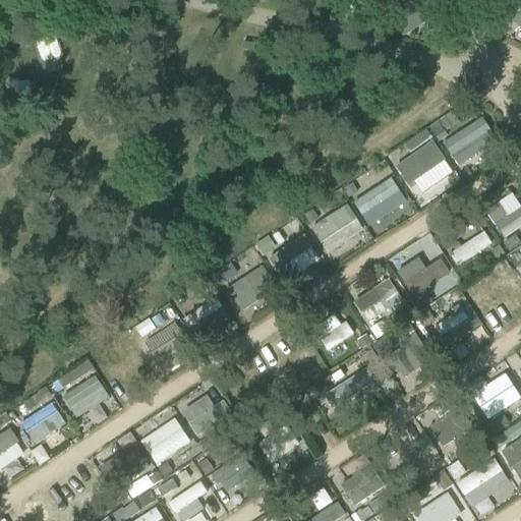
[(481,120),(443,146),(451,158),(452,158),(458,166),(496,141),(489,132),(481,120)]
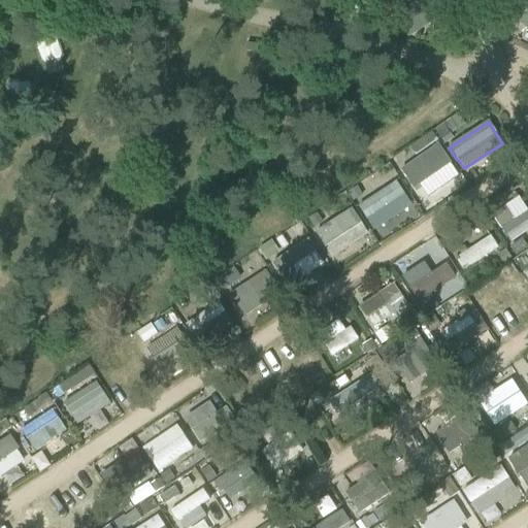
[(438,142),(399,168),(413,189),(420,185),(427,196),(460,174),(438,142)]
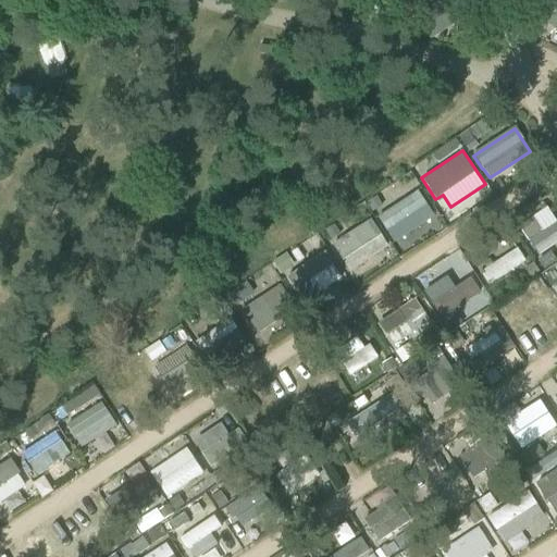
[(419,190),(378,217),(394,243),(435,218),(419,190)]
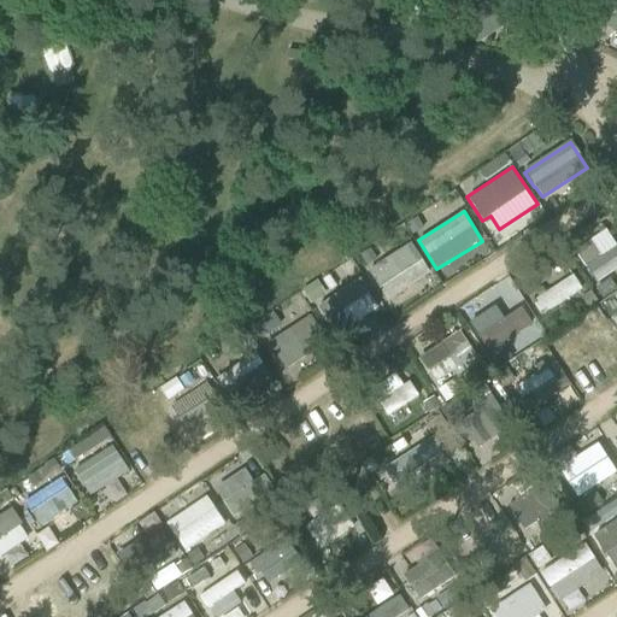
[(369,269),(386,300),(430,276),(413,245),(369,269)]
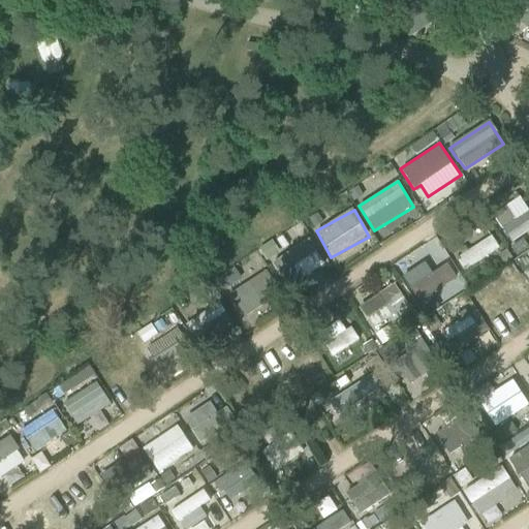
[(528,212),(501,227),(508,240),(528,228),(528,212)]
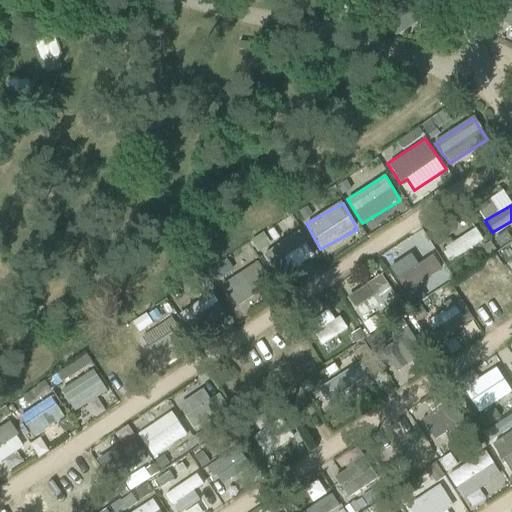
[(441,250),(449,262),(483,241),(475,228),(441,250)]
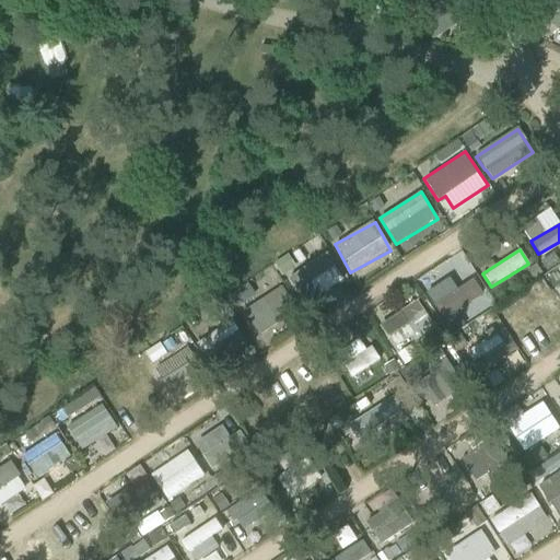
[(280,289),(244,313),(259,335),(295,312),(280,289)]
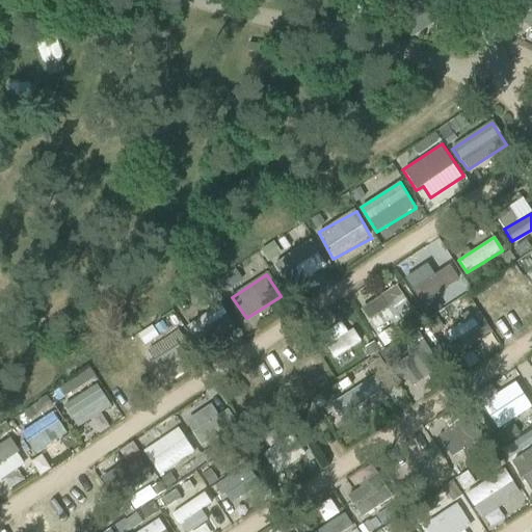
[(489,302),(501,323),(529,308),(517,287),(489,302)]
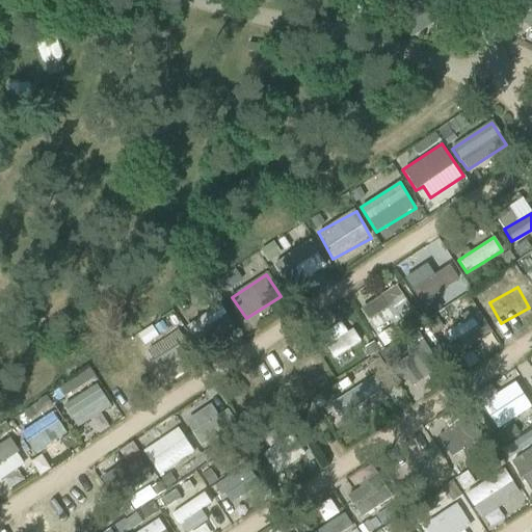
[(381,300),(364,312),(365,313),(376,330),(410,308),(403,297),(387,309),(381,300)]
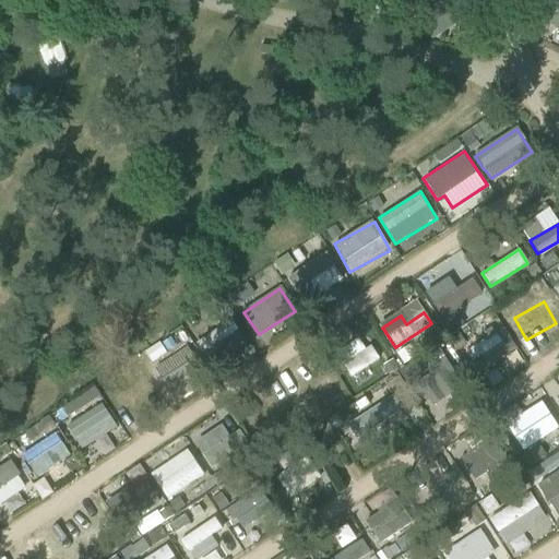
[(230,321),(198,345),(213,366),(246,343),(230,321)]
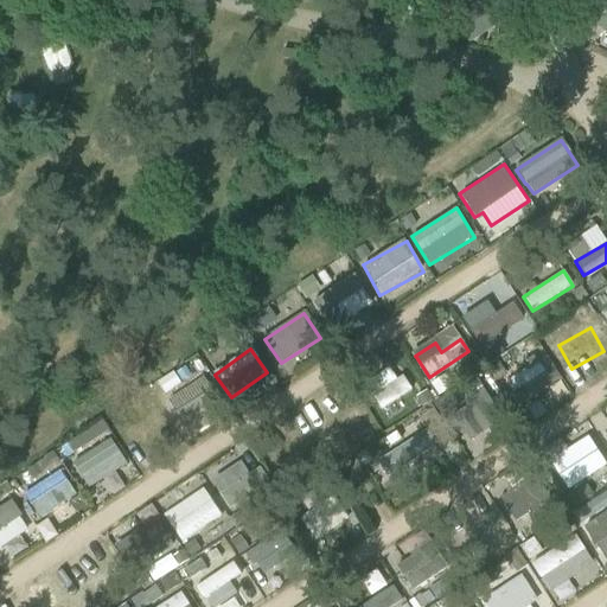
[(549,359),(505,377),(516,403),(560,385),(549,359)]
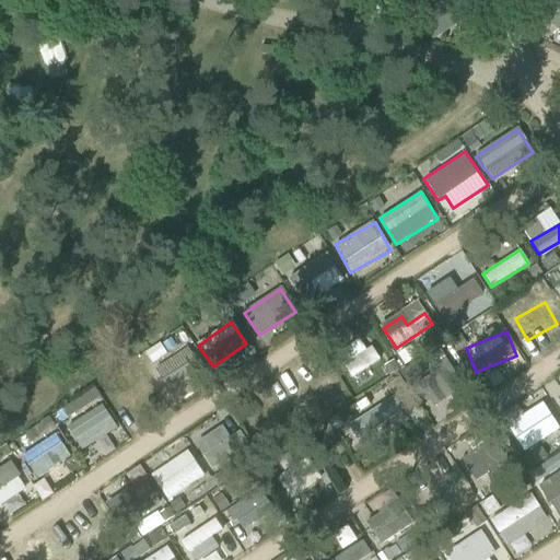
[(188,349),(154,371),(170,395),(203,373),(188,349)]
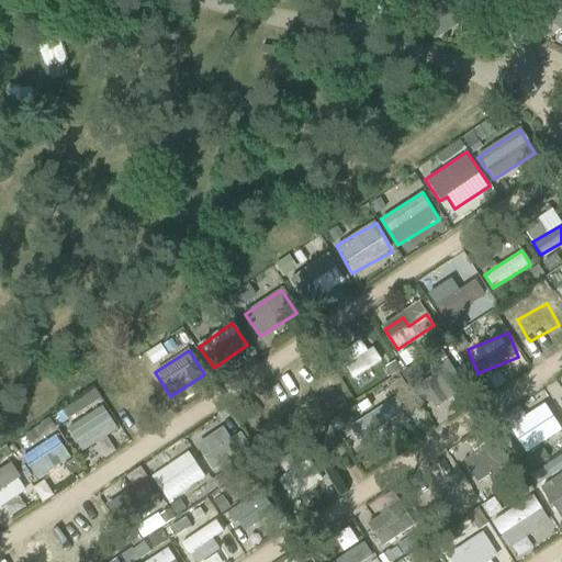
[(448,362),(418,383),(427,395),(436,408),(465,389),(448,362)]
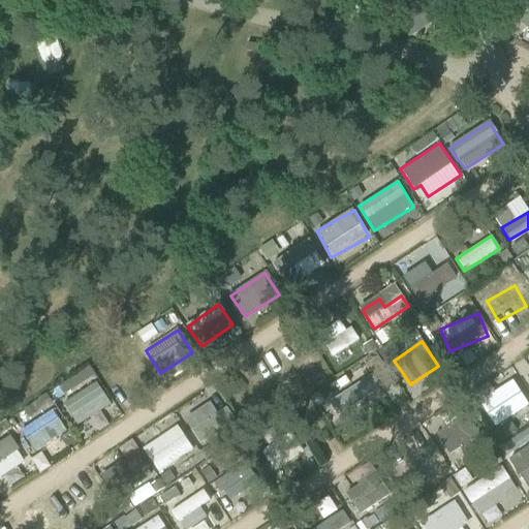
[(337,416),(381,387),(371,372),(327,402),(337,416)]
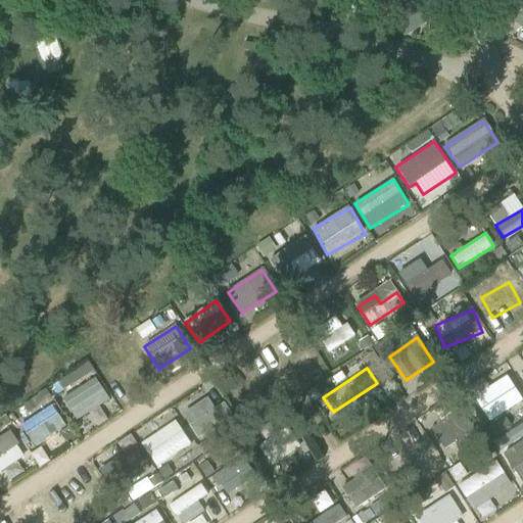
[(507,379),(476,399),(490,422),(521,402),(507,379)]
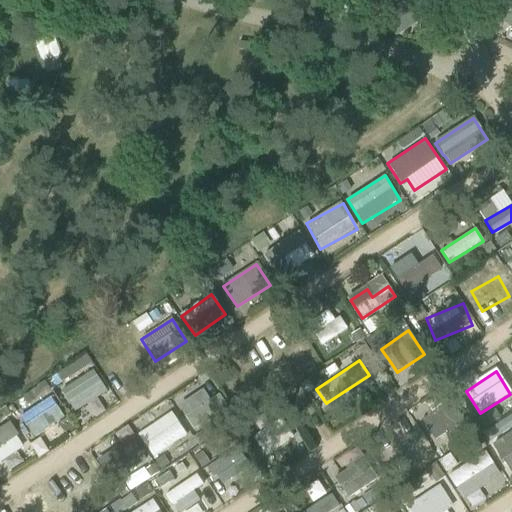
[(93,372),(61,393),(74,413),(106,392),(93,372)]
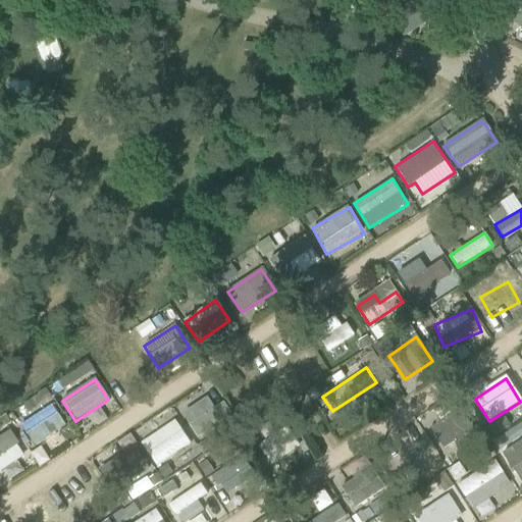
[(226,403),(189,423),(196,436),(233,417),(226,403)]
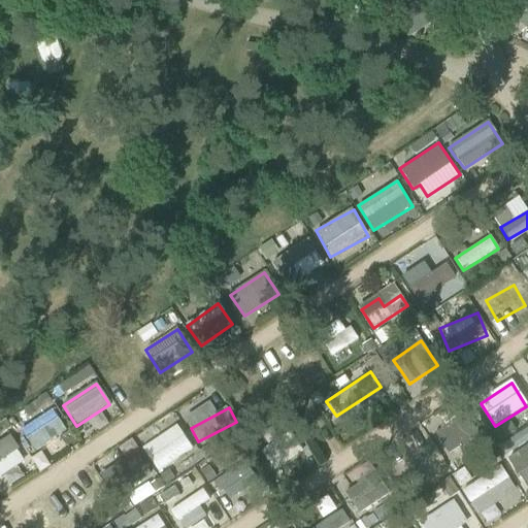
[(61,450),(55,438),(67,431),(54,408),(24,426),(43,459),(61,450)]
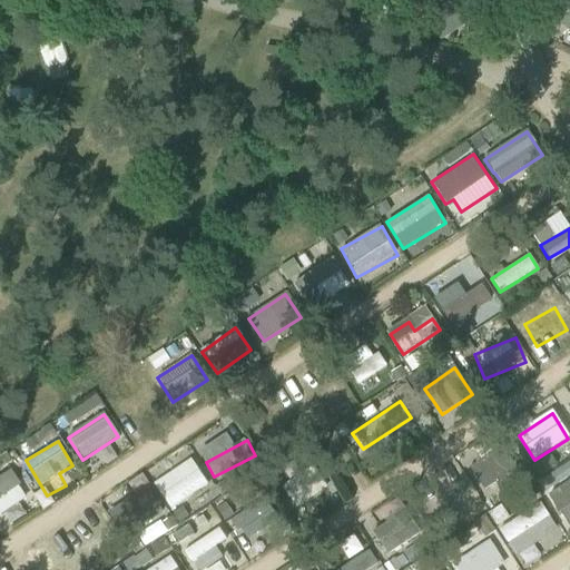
[(507,478),(517,459),(485,442),(482,448),(485,450),(471,477),(487,485),(494,471),(507,478)]
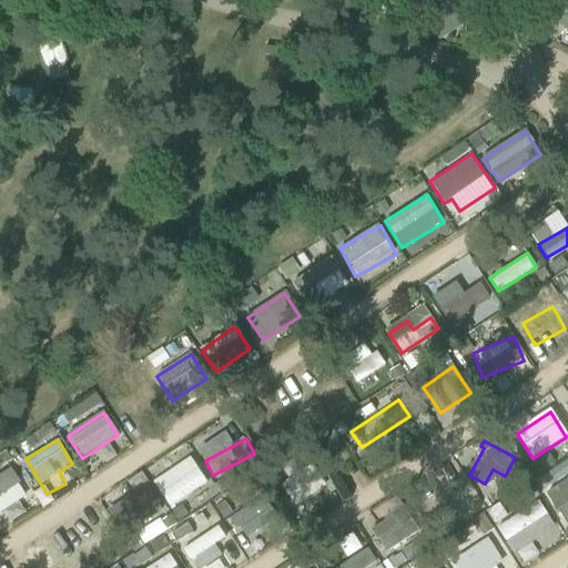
[(152,482),(170,507),(208,482),(191,456),(152,482)]
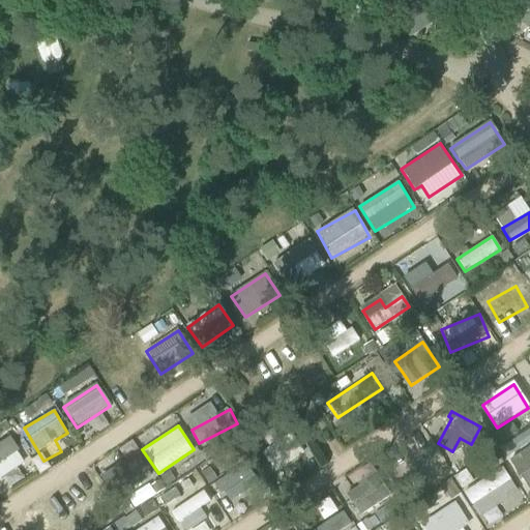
[(262,452),(276,472),(304,451),(290,432),(262,452)]
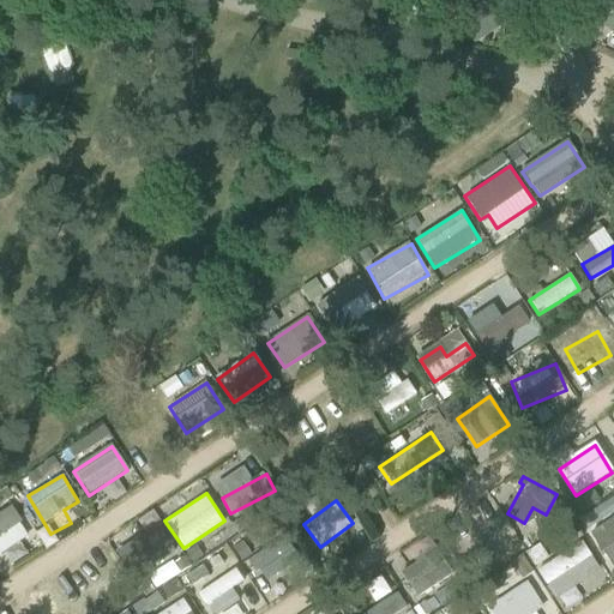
[(0,559),(32,539),(11,506),(0,512),(0,559)]
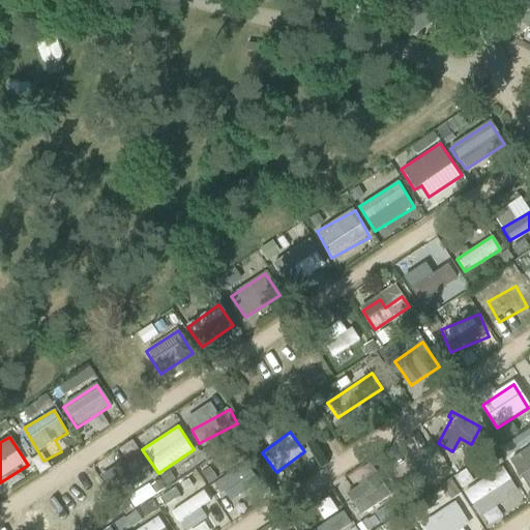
[(405,484),(440,466),(431,449),(395,468),(405,484)]
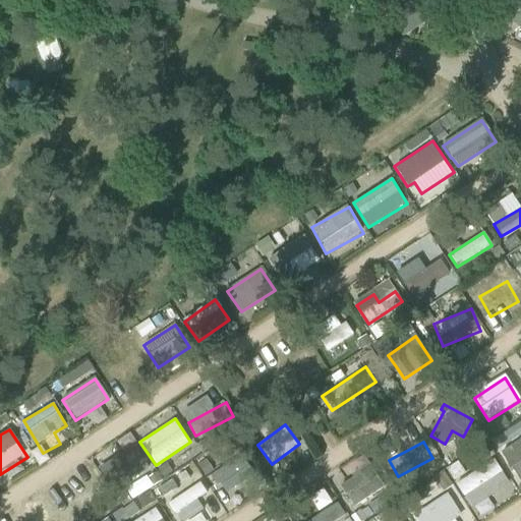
[(520,442),(502,455),(511,469),(512,468),(518,479),(520,477),(520,442)]
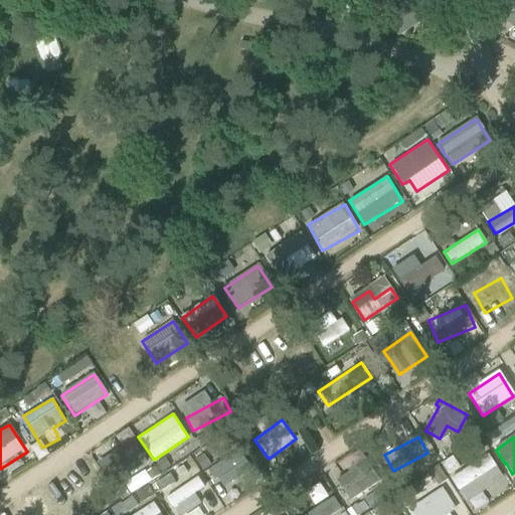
[(133,444),(99,466),(113,486),(146,464),(133,444)]
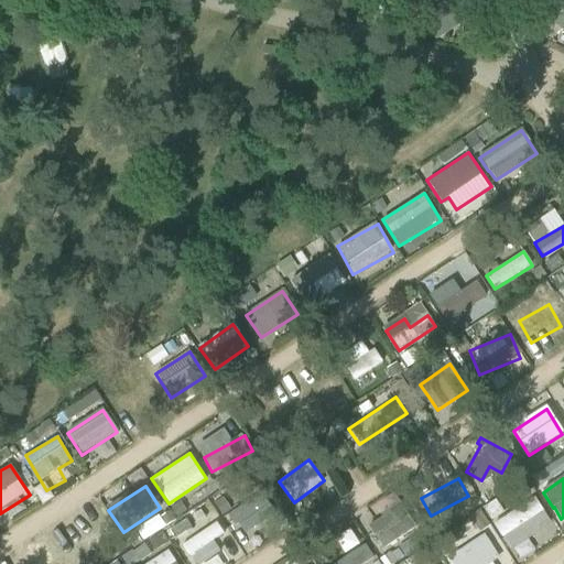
[(242,537),(277,514),(262,491),(228,513),(242,537)]
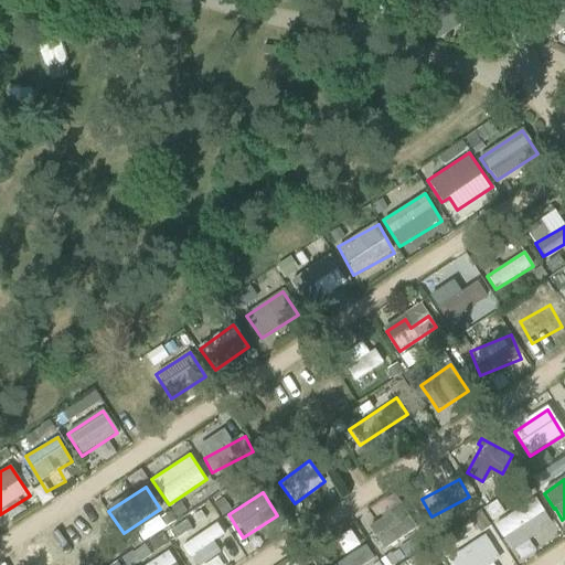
[(535,500),(496,526),(512,552),(539,535),(531,523),(544,514),(535,500)]
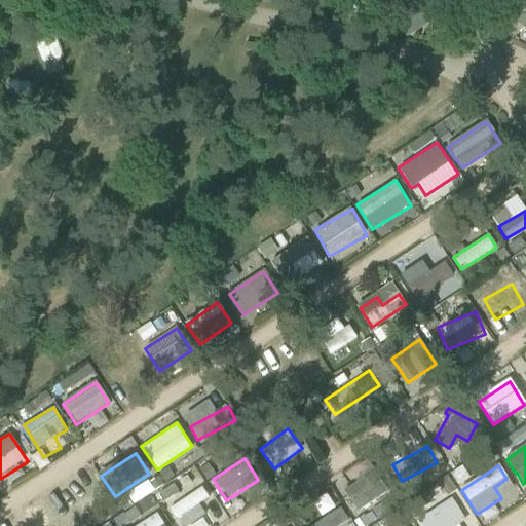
[(331,485),(355,516),(387,491),(371,471),(357,482),(348,472),(331,485)]
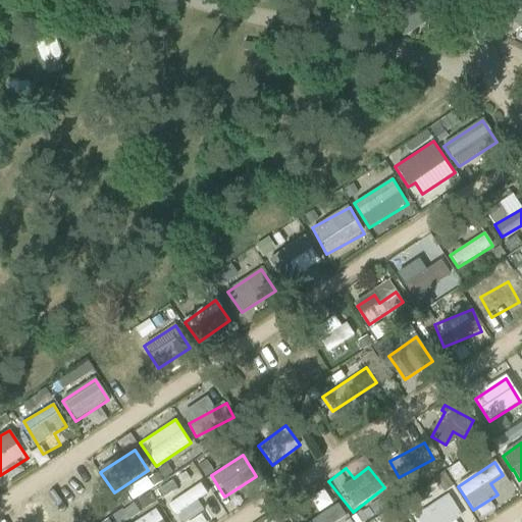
[(163,499),(177,491),(172,482),(159,488),(163,499)]
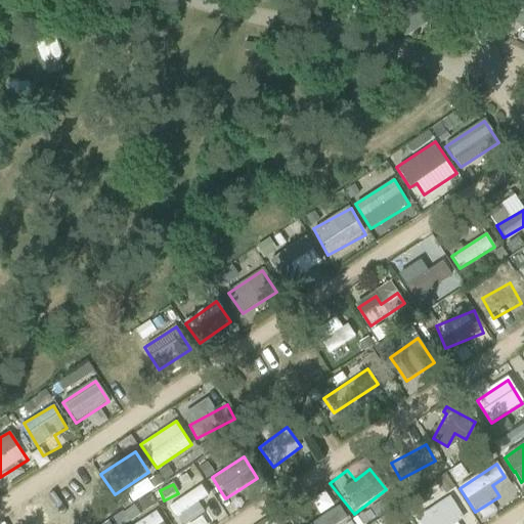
[(201,487),(169,508),(176,518),(177,518),(181,523),(188,523),(204,514),(198,504),(208,497),(201,487)]
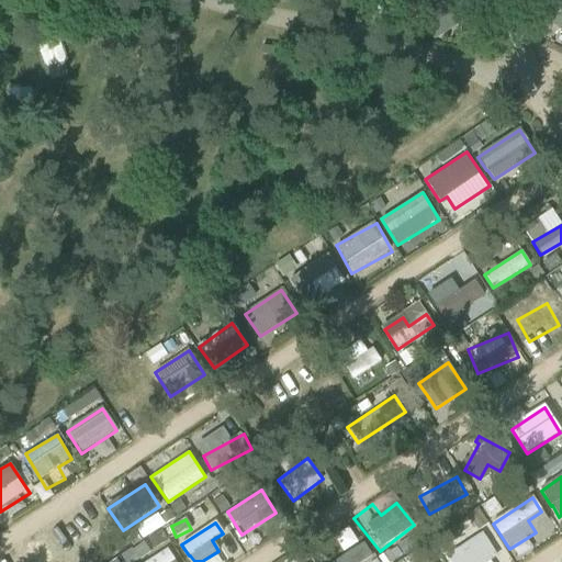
[(482,534),(447,557),(450,561),(489,561),(495,558),(487,547),(490,546),(482,534)]
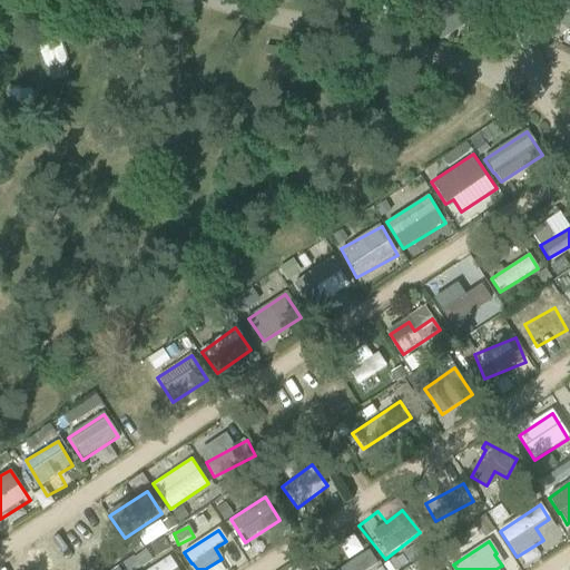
[(147,569),(182,569),(172,554),(147,569)]
